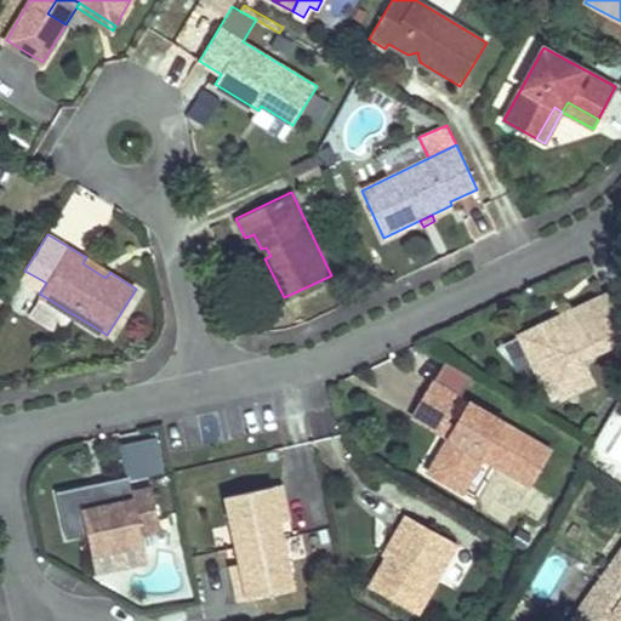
[(109,272),(86,257),(83,263),(106,278),(109,272)]
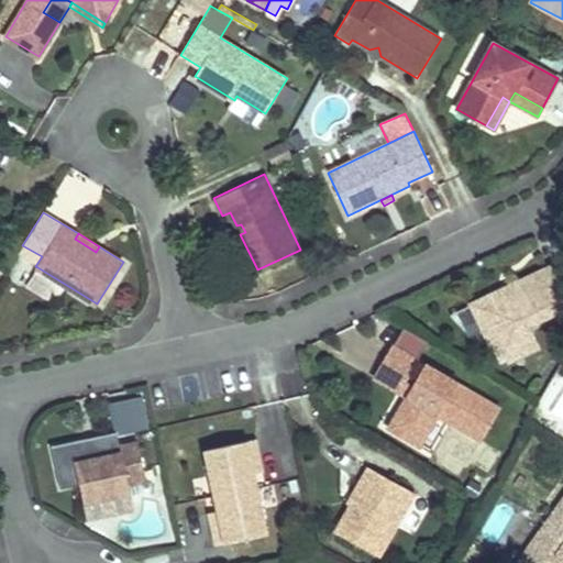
[(42,256),(22,245),(20,251),(39,262),(42,256)]
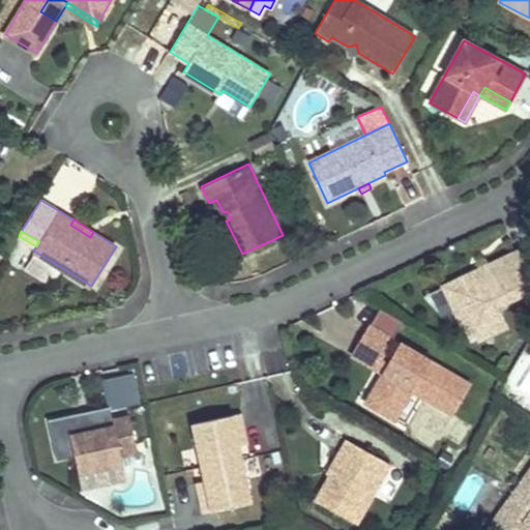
[(529,280),(529,245),(479,269),(484,280),(475,285),(470,274),(444,286),(462,323),(469,320),(478,340),(507,325),(498,305),(529,290),(529,283),(529,281),(529,280)]
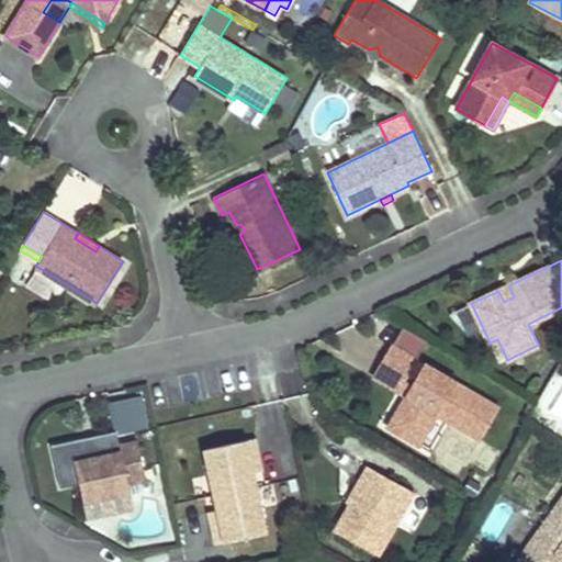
[(65,284),(37,267),(27,283),(55,301),(65,284)]
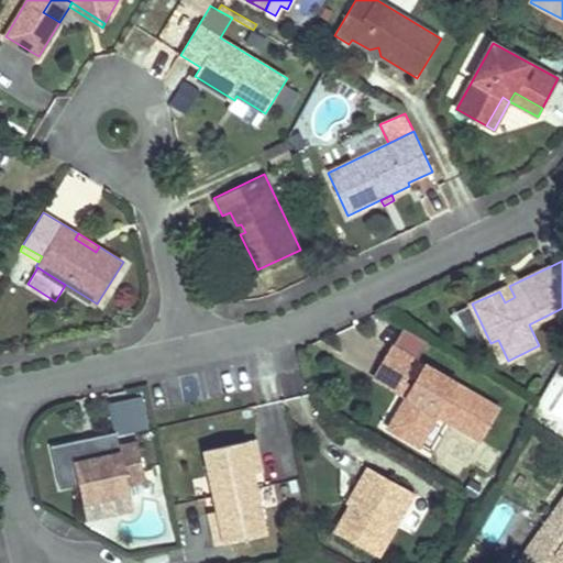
[(515,297),(509,286),(499,291),(505,302),(515,297)]
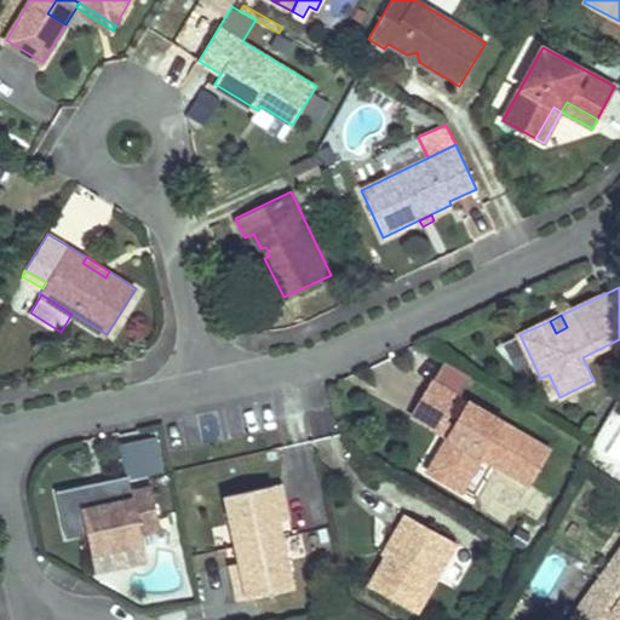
[(448,436),(455,425),(445,419),(458,396),(431,382),(412,414),(448,436)]
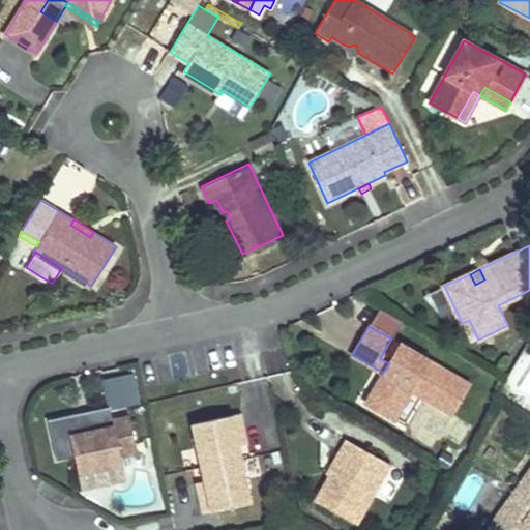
[(468,384),(401,345),(389,363),(383,373),(365,403),(392,418),(410,388),(451,413),(468,384)]
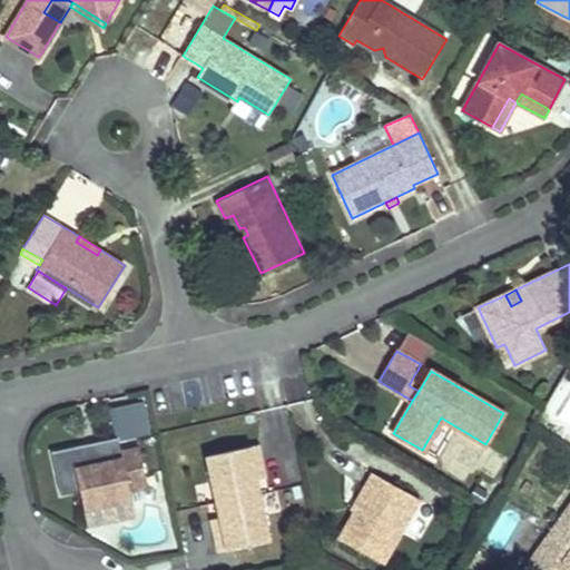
[(143,400),(110,408),(116,436),(118,436),(119,440),(150,433),(143,400)]
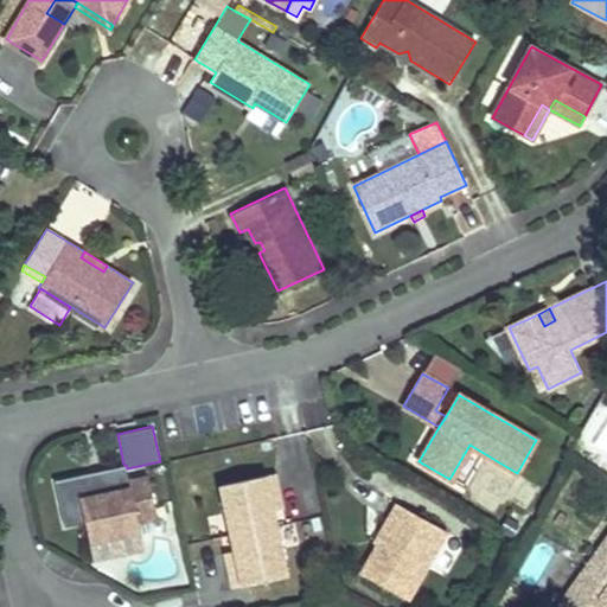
[(157,517),(148,475),(129,479),(126,465),(56,479),(65,525),(85,521),(90,541),(140,530),(139,521),(157,517)]
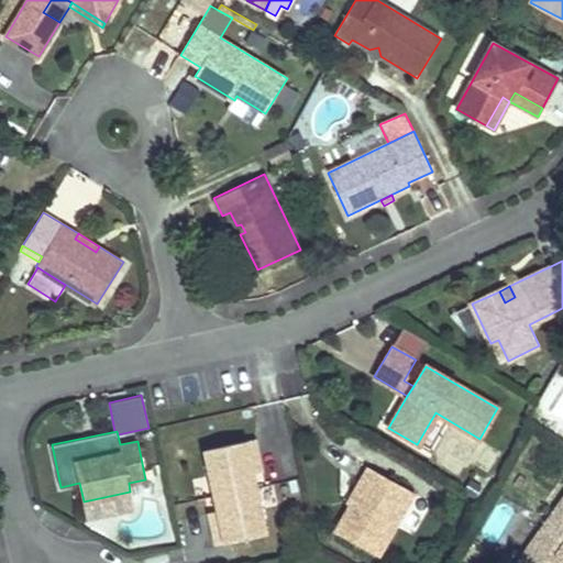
[(214,495),(258,485),(255,472),(253,460),(261,459),(256,438),(205,449),(214,495)]
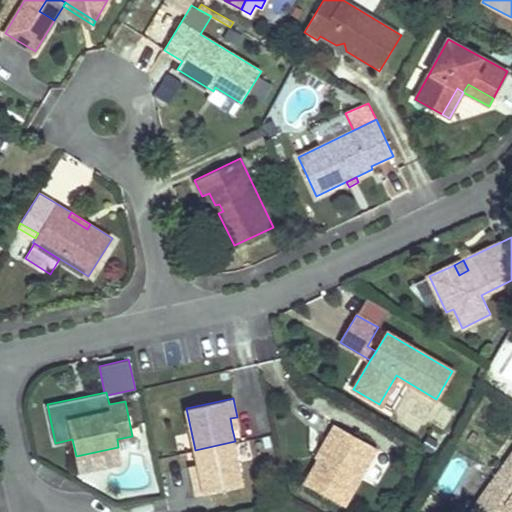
[(239,427),(237,417),(230,418),(232,429),(239,427)]
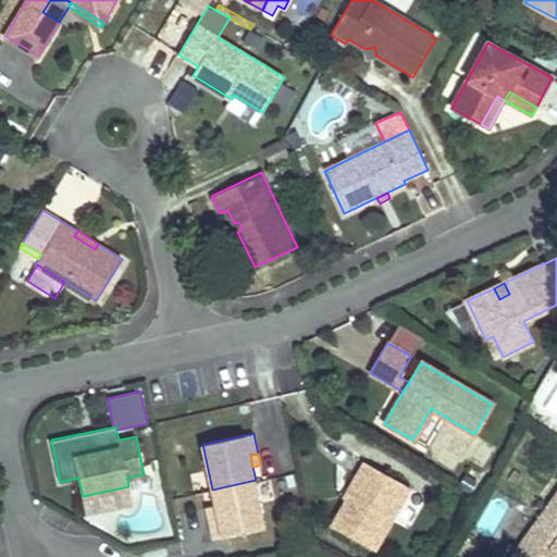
[(409,487),(363,461),(355,477),(357,479),(346,497),(331,525),(373,549),(409,487)]
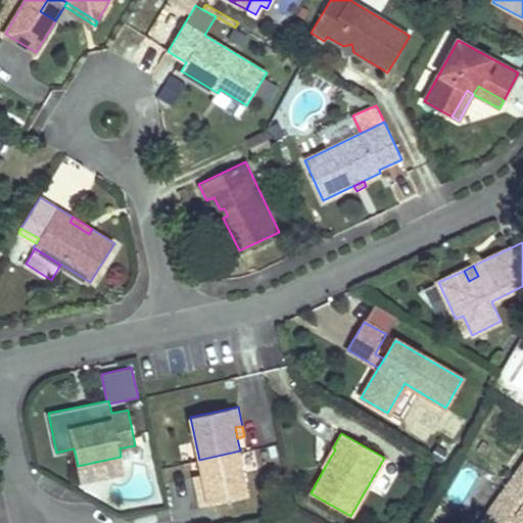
[(335,449),(333,447),(323,466),(325,467),(335,449)]
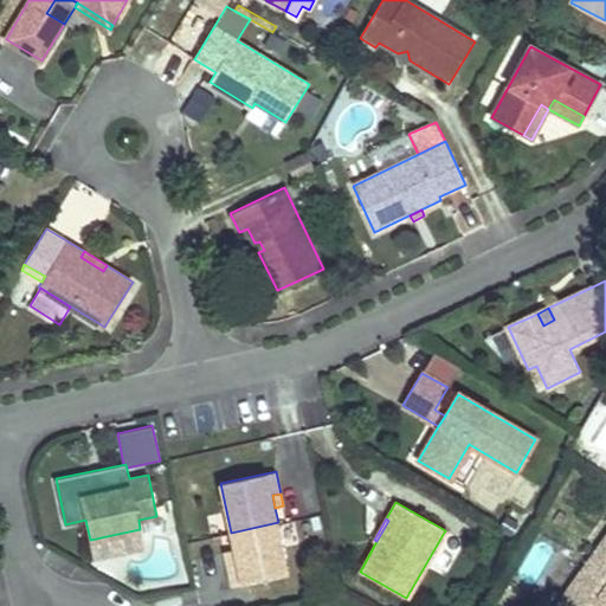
[(227,562),(232,585),(289,573),(278,522),(231,533),(233,548),(237,561),(227,562)]
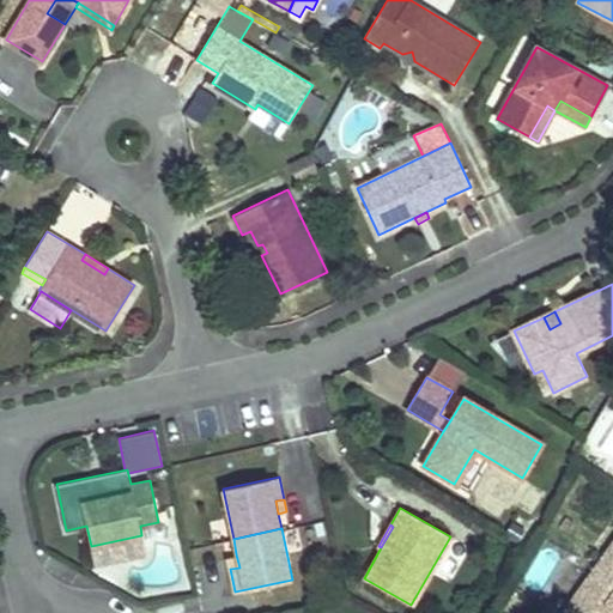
[(141,535),(91,546),(95,564),(145,553),(141,535)]
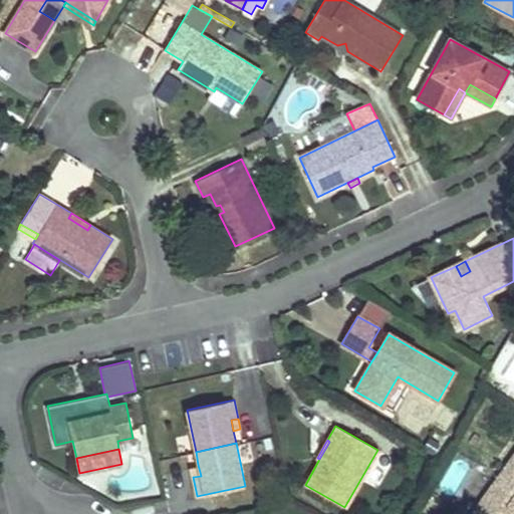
[(513,513),(513,453),(472,513),(474,513),(513,513)]
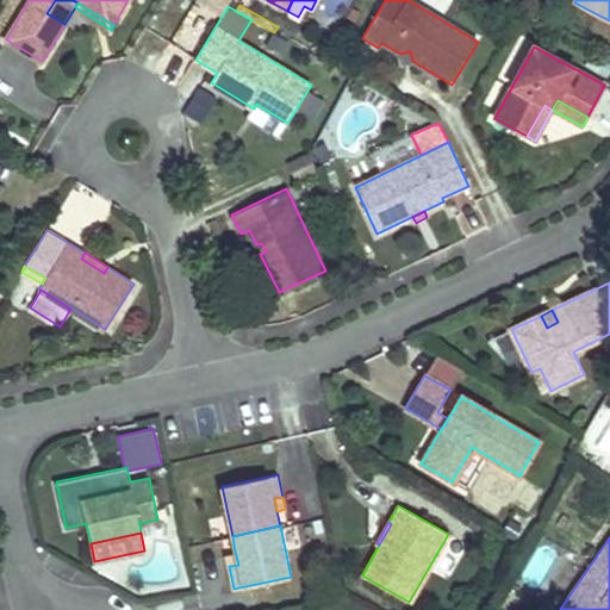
[(226,554),(229,566),(238,565),(235,552),(226,554)]
